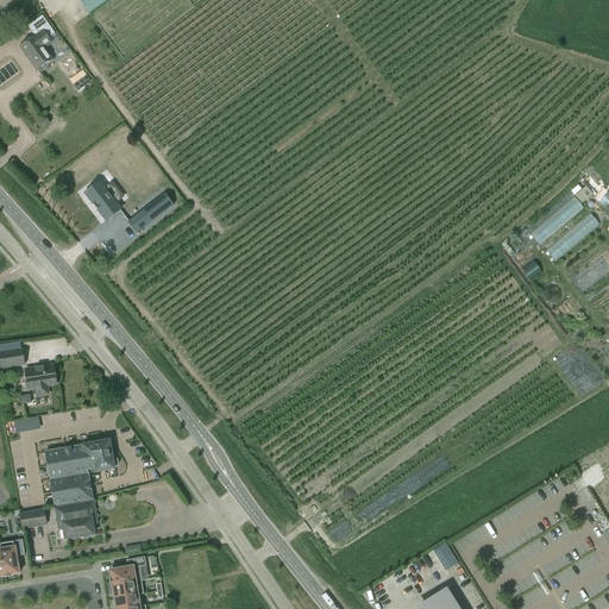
[(79,0),(89,14),(108,0),(79,0)]
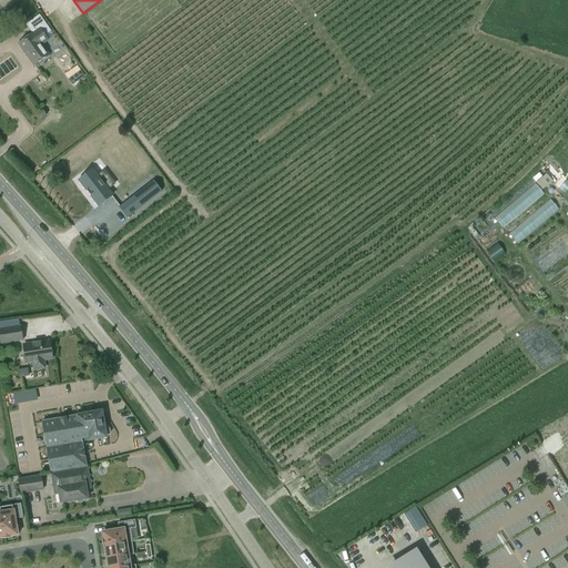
[(19,44),(34,66),(49,56),(41,44),(48,40),(44,36),(51,31),(39,16),(27,26),(32,34),(19,44)]
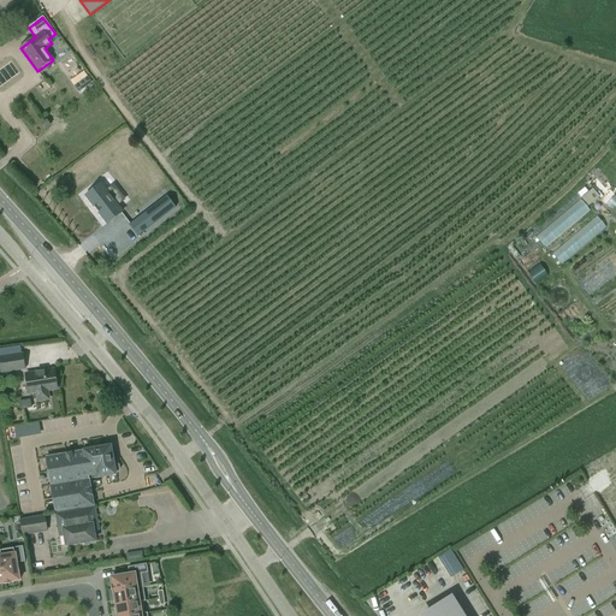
[(83,70),(76,75),(83,83),(89,78),(83,70)]
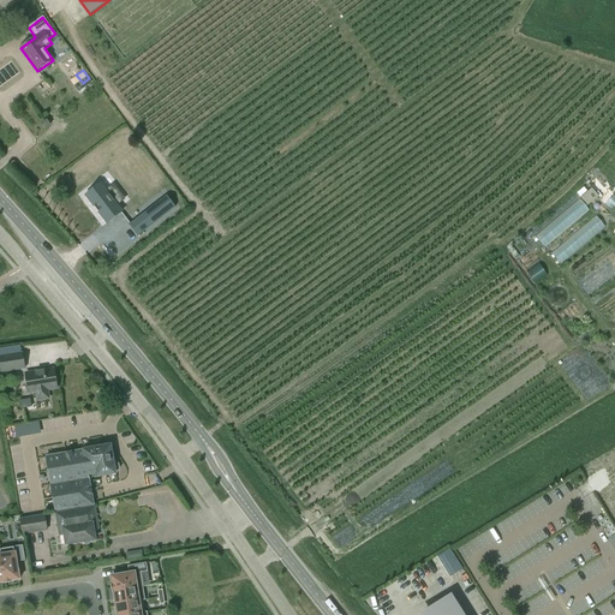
[(100,184),(85,196),(106,224),(121,212),(100,184)]
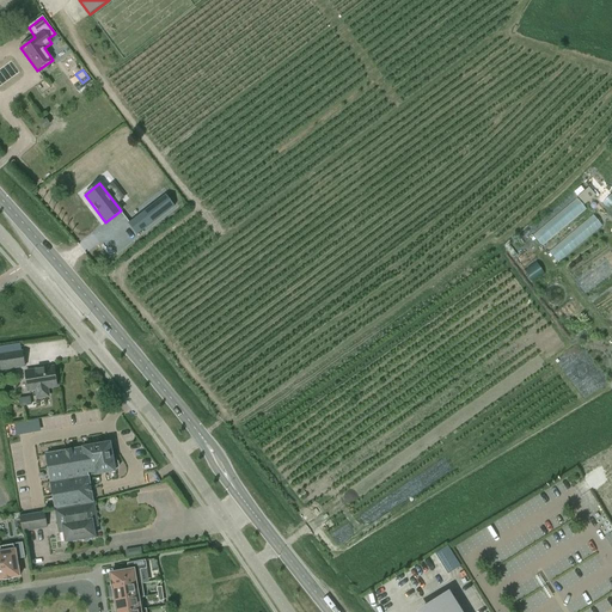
[(589,184),(576,191),(583,203),(597,196),(589,184)]
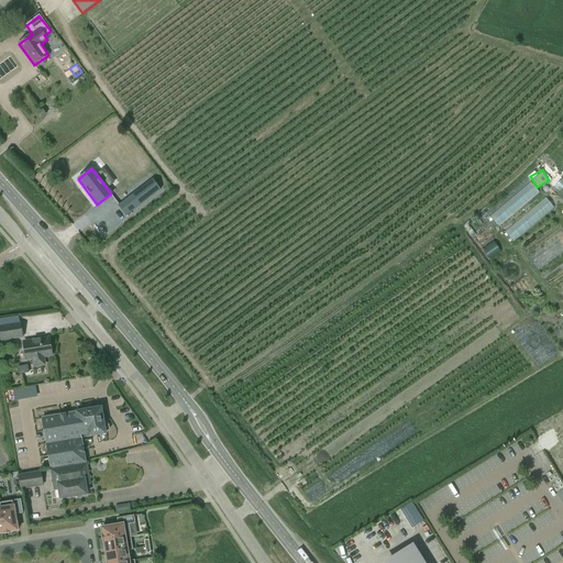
[(151,174),(116,202),(125,216),(161,187),(151,174)]
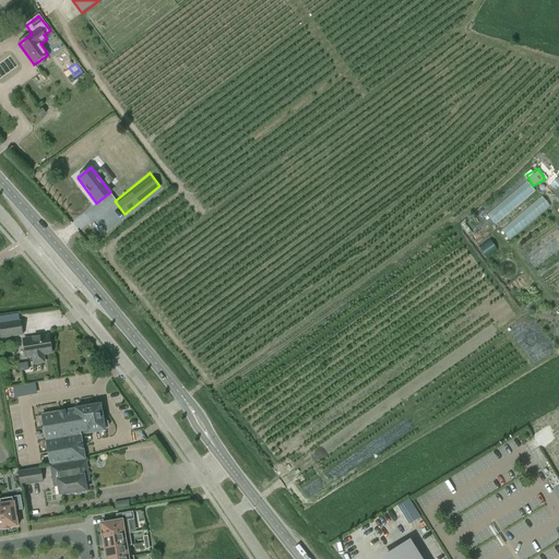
[(519,215),(526,225),(549,205),(543,197),(519,215)]
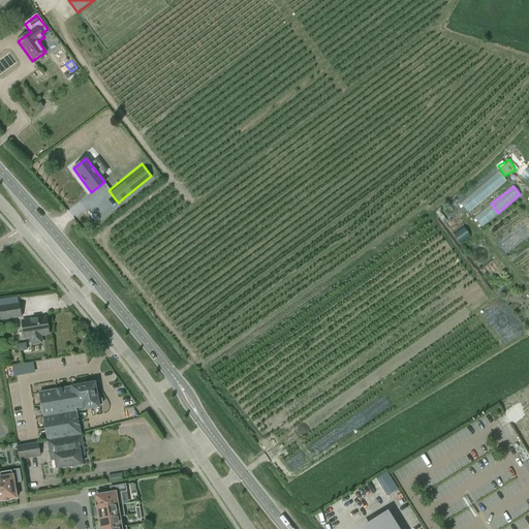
[(0,313),(1,319),(22,316),(20,304),(0,307),(0,313)]
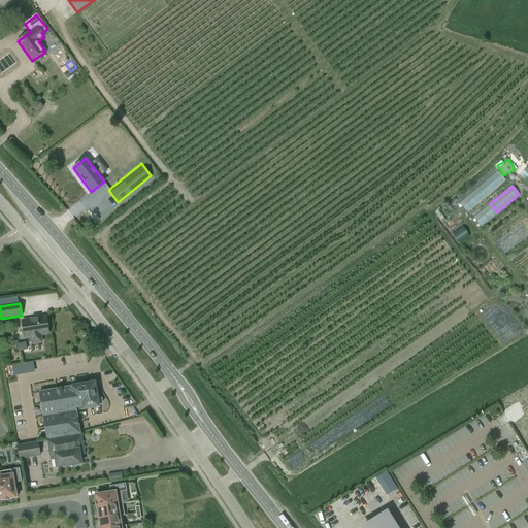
[(48,329),(51,327),(50,323),(47,322),(46,317),(23,321),(25,337),(32,336),(33,343),(42,341),(40,334),(50,333),(48,329)]
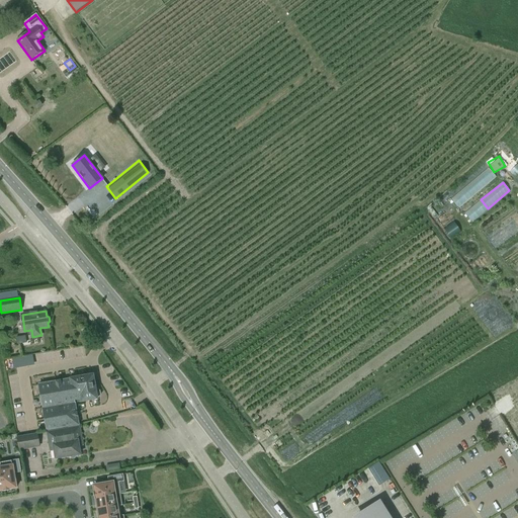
[(79,425),(75,403),(75,401),(82,400),(82,402),(87,402),(97,400),(97,398),(99,398),(100,397),(99,391),(97,389),(96,389),(93,375),(38,383),(47,431),(69,427),(79,425)]
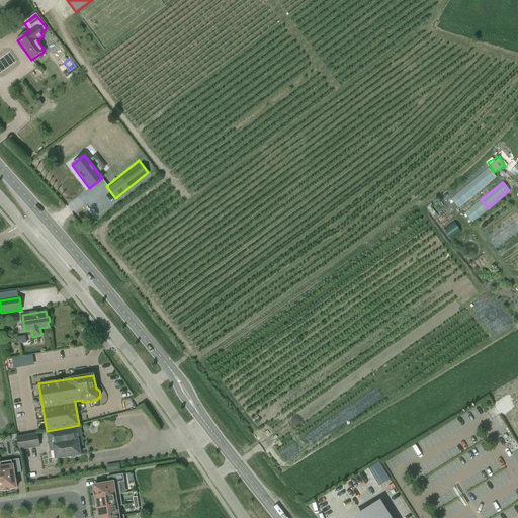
[(78,441),(82,440),(80,427),(48,433),(51,450),(55,450),(56,459),(70,456),(72,458),(76,458),(77,455),(80,455),(78,441)]
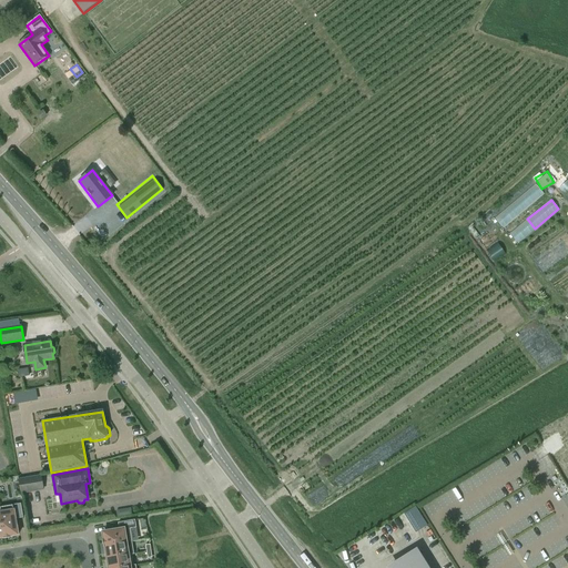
[(21,493),(43,489),(41,476),(19,480),(21,493)]
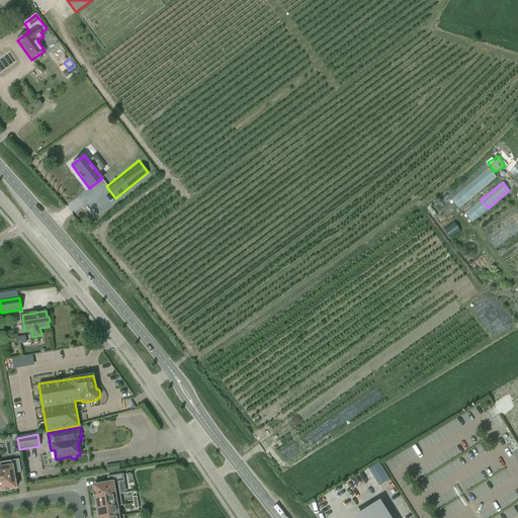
[(19,459),(0,462),(5,491),(10,490),(16,489),(15,480),(15,479),(14,473),(21,472),(19,459)]
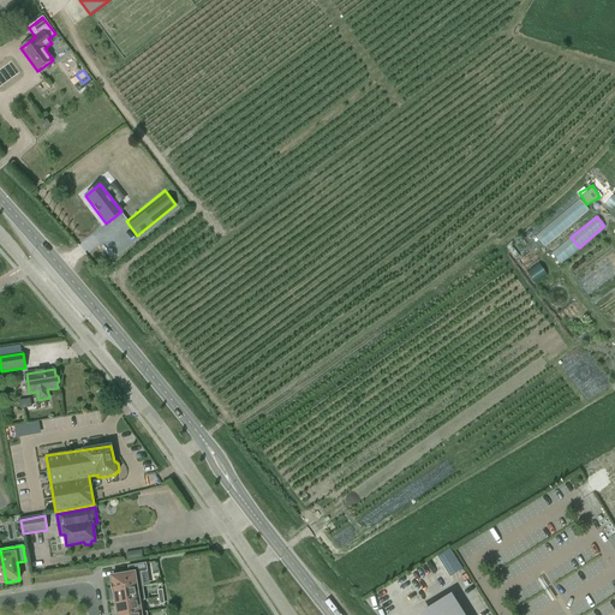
[(452,575),(464,568),(452,548),(440,555),(452,575)]
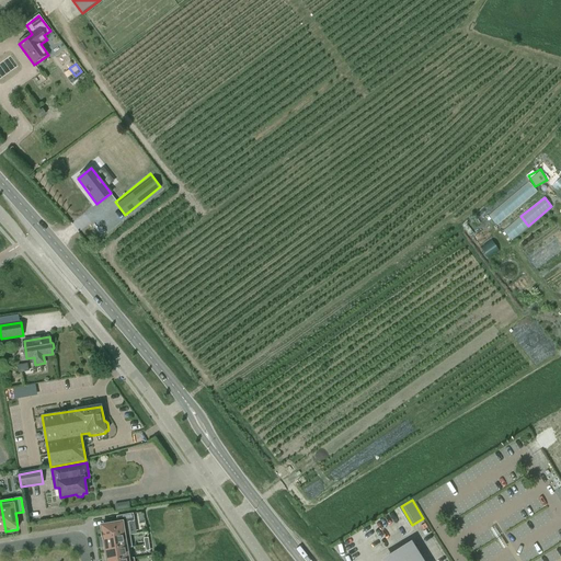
[(117,524),(101,526),(103,534),(102,534),(103,540),(104,540),(130,536),(128,523),(135,522),(134,514),(116,516),(117,524)]
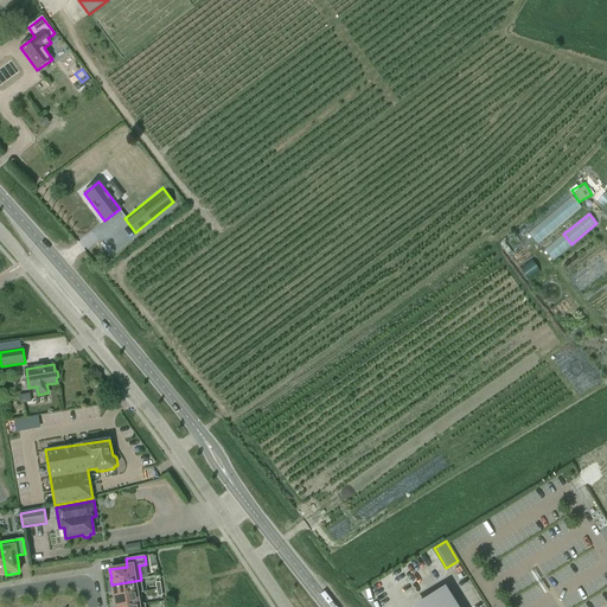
[(141,580),(113,585),(114,598),(141,593),(144,593),(141,580)]
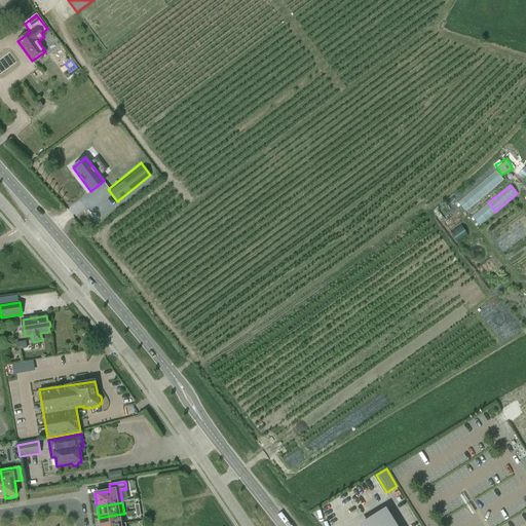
[(397,525),(387,511),(387,510),(362,525),(397,525)]
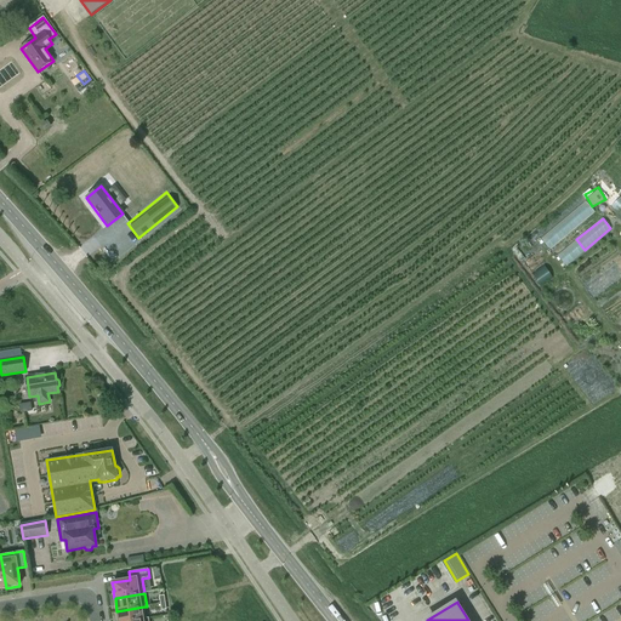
[(117,611),(118,620),(131,620),(146,619),(144,607),(117,611)]
